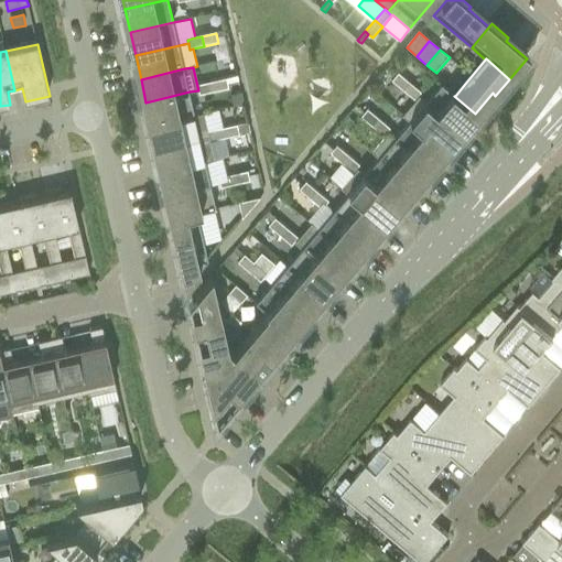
[(392,82),(403,92),(410,84),(399,74),(392,82)]
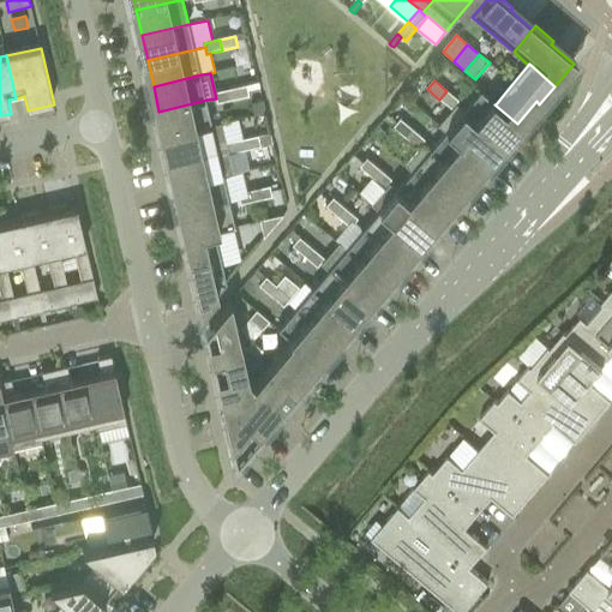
[(247,87),(232,90),(234,101),(250,97),(249,91),(261,89),(259,83),(247,87)]
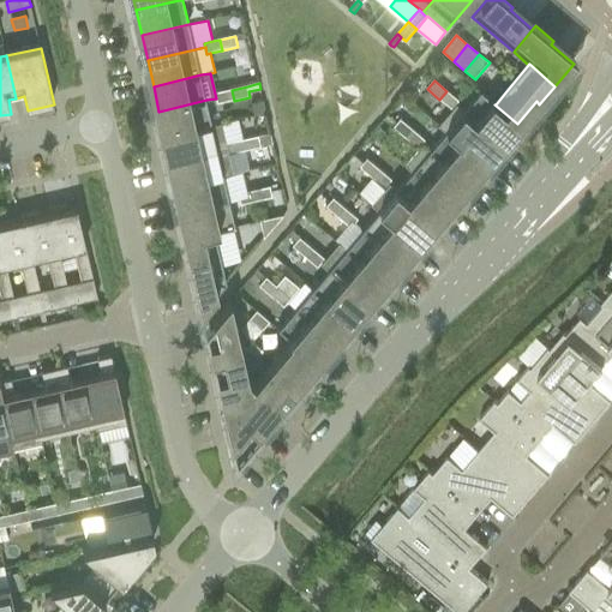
[(234,101),(232,90),(215,94),(216,99),(217,105),(234,101)]
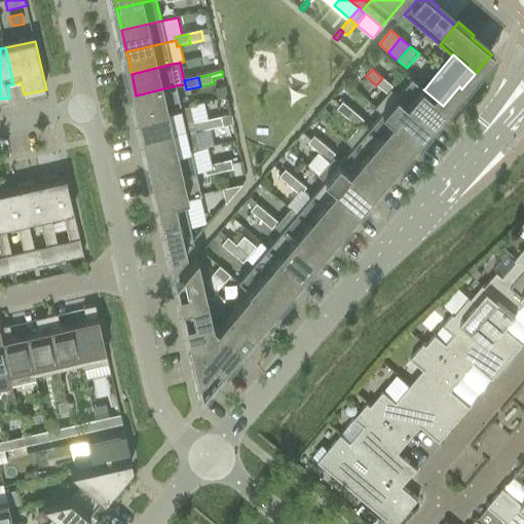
[(382,78),(376,85),(387,94),(394,86),(382,78)]
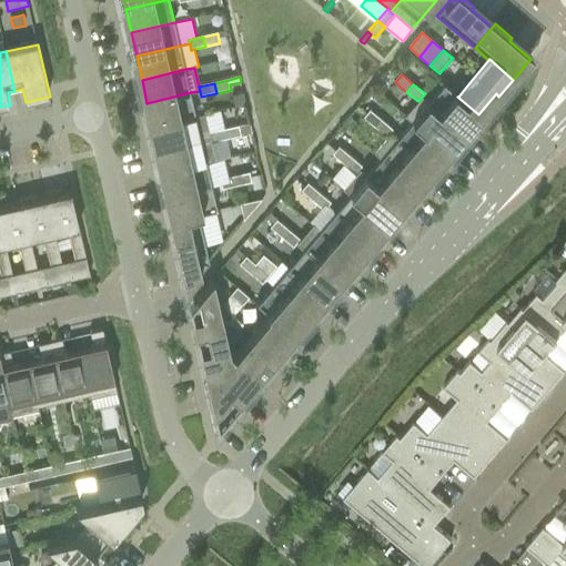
[(444,86),(430,103),(428,103),(463,132),(478,114),(444,86)]
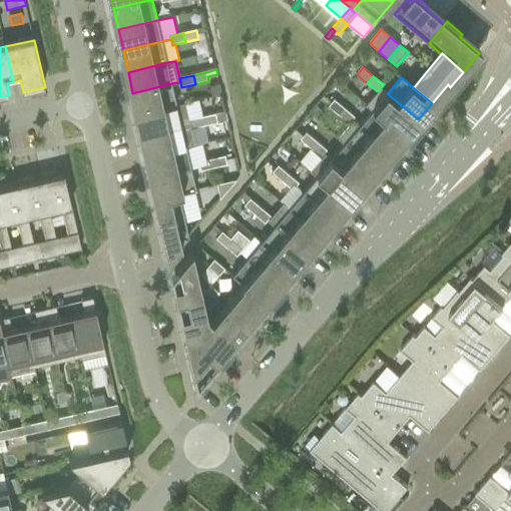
[(132,93),(137,114),(177,105),(172,83),(132,93)]
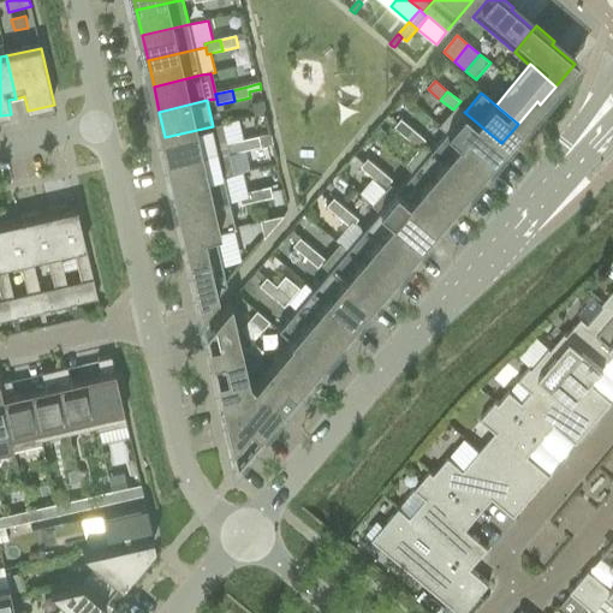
[(265,102),(253,105),(255,117),(267,114),(265,102)]
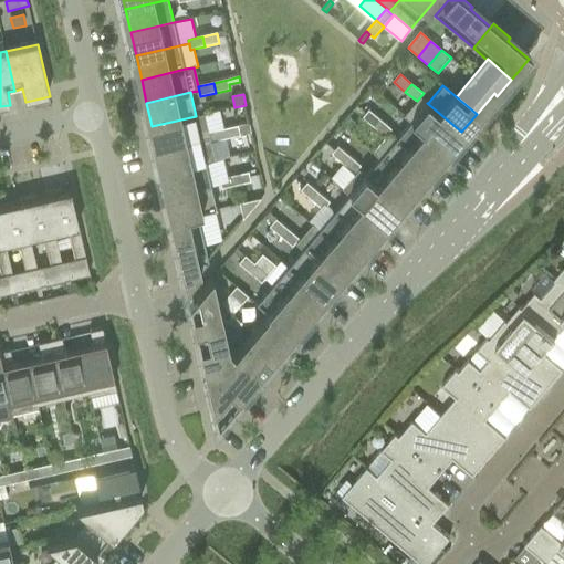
[(405,116),(411,122),(446,150),(461,132),(427,103),(428,103),(421,97),(405,116)]
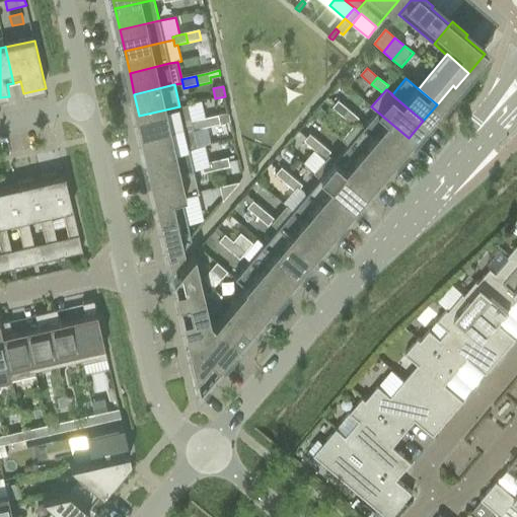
[(333,108),(343,118),(349,111),(339,101),(333,108)]
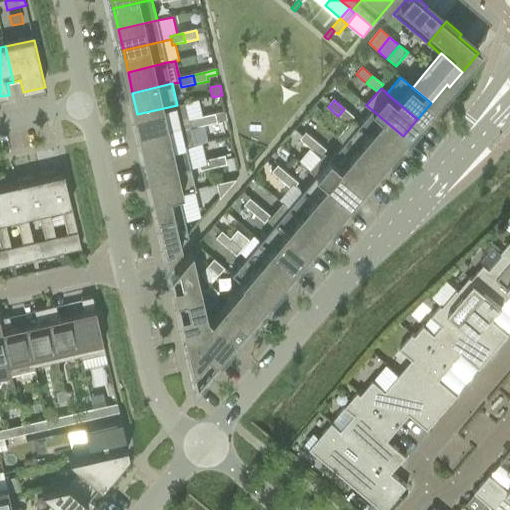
[(177,105),(137,114),(142,135),(182,126),(190,124),(185,103),(177,105)]
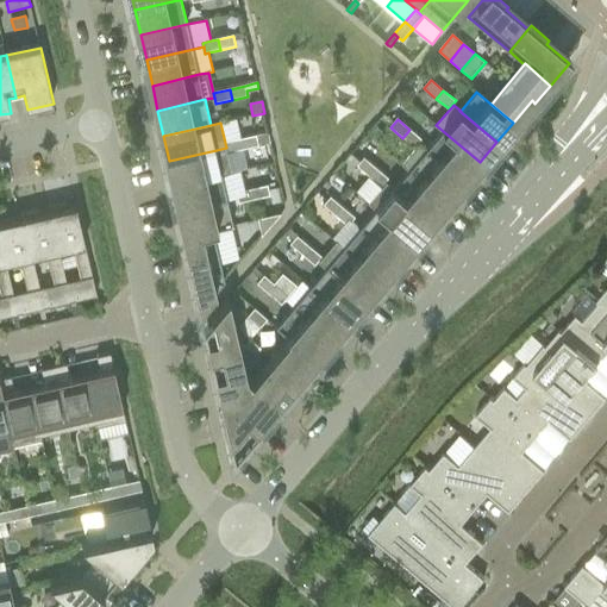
[(376,126),(369,135),(376,142),(383,133),(376,126)]
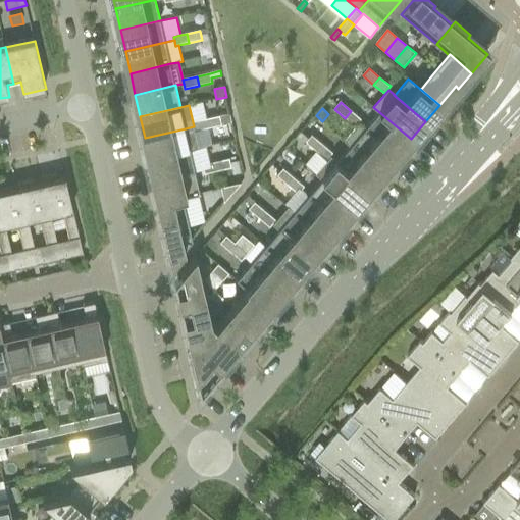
[(351,111),(345,118),(356,126),(362,119),(351,111)]
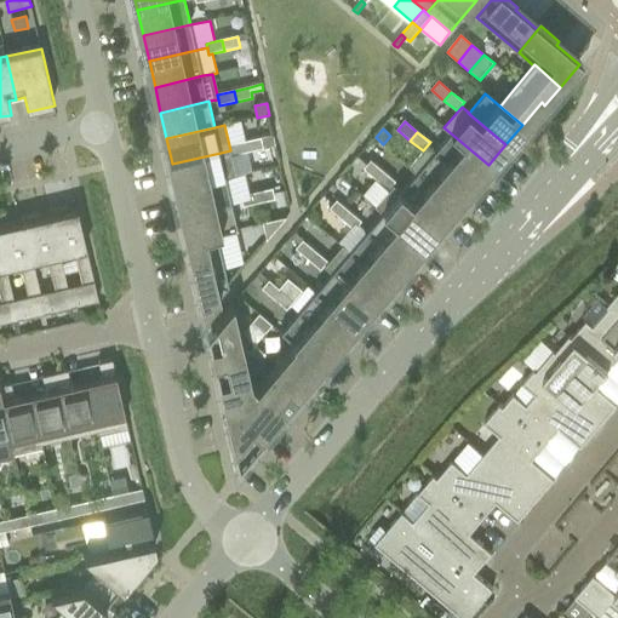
[(451,133),(435,153),(434,153),(471,184),(488,165),(451,133)]
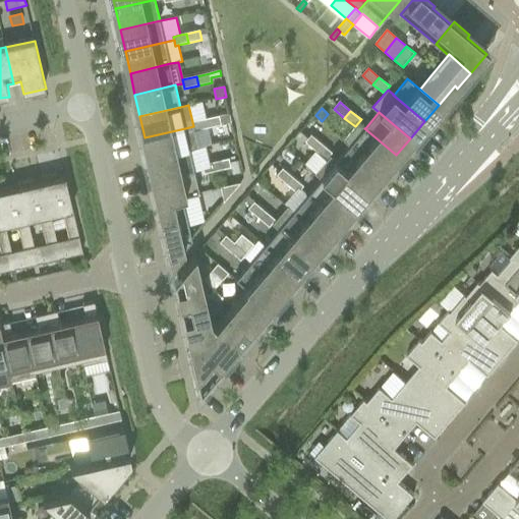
[(220,116),(206,119),(208,128),(221,125),(231,123),(229,114),(220,116)]
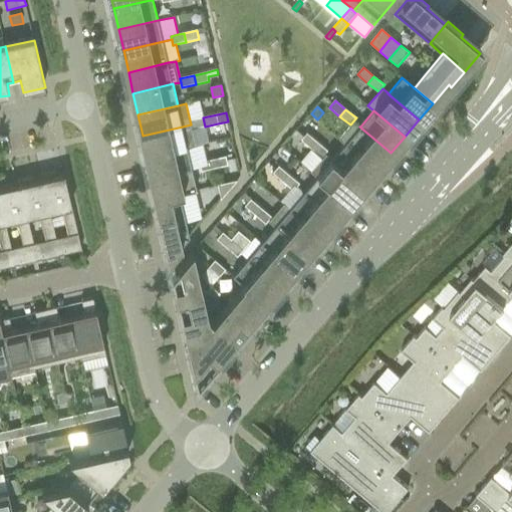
[(205,126),(203,117),(190,120),(191,124),(192,130),(205,126)]
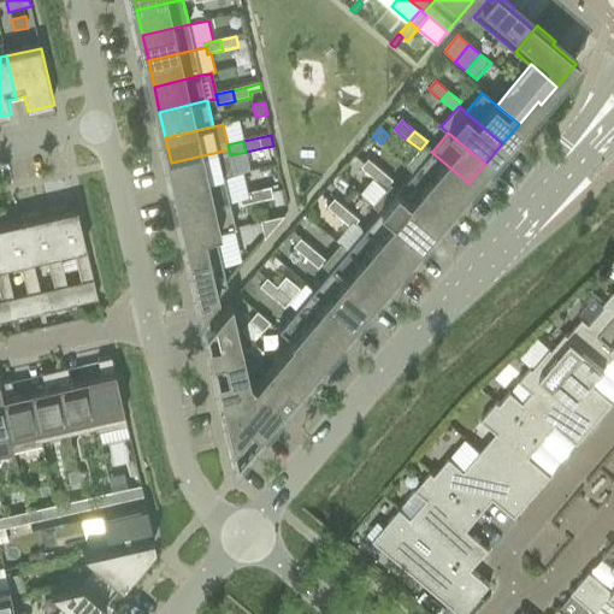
[(407,166),(414,172),(452,204),(468,183),(431,152),(432,152),(425,146),(407,166)]
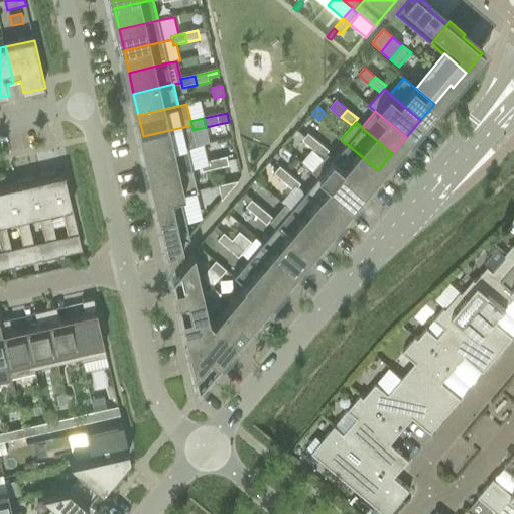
[(183,127),(143,136),(148,157),(187,148),(196,146),(204,145),(210,143),(206,127),(193,130),(191,125),(183,127)]
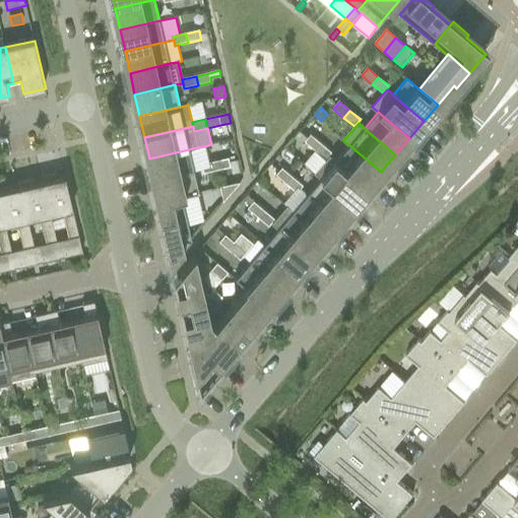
[(305,142),(315,151),(321,144),(311,135),(305,142)]
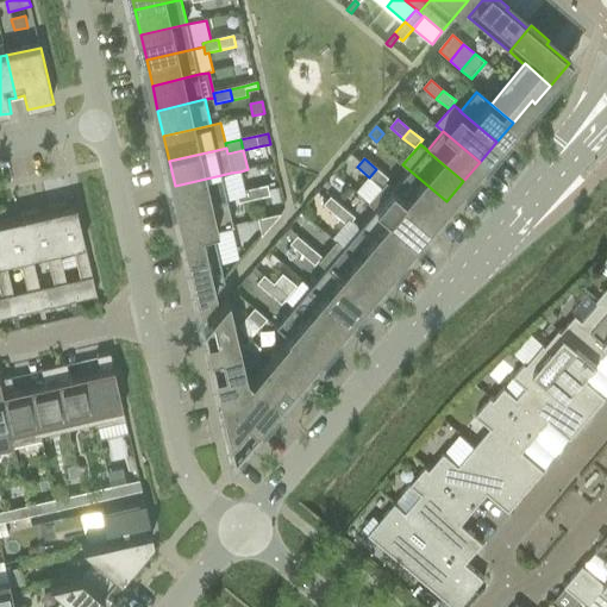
[(376,169),(369,177),(382,187),(389,179),(376,169)]
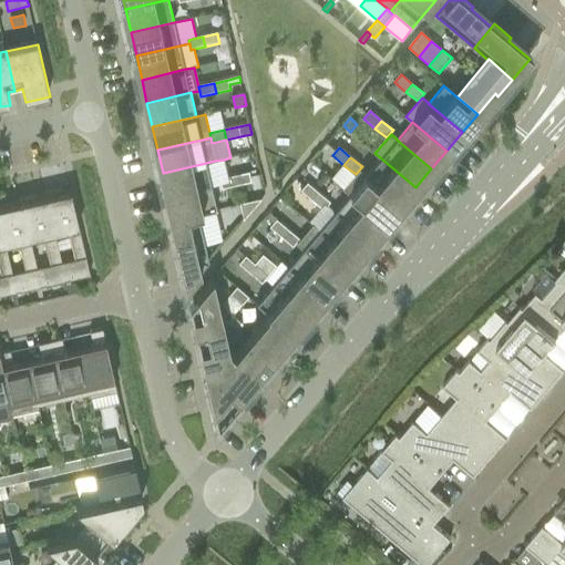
[(381,158),(367,176),(366,176),(400,205),(415,187),(381,158)]
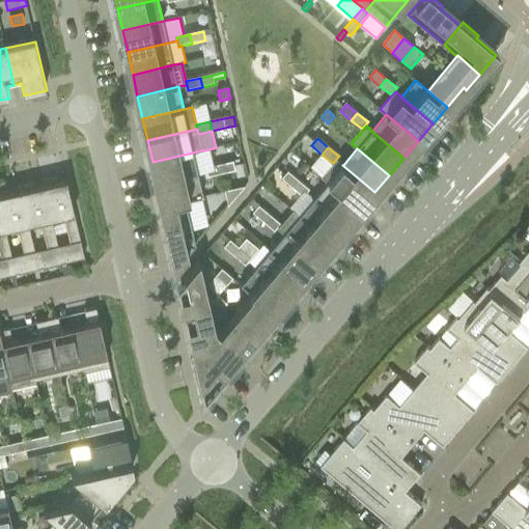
[(193,152),(152,162),(158,184),(198,174),(206,172),(206,168),(214,166),(210,149),(201,150),(193,152)]
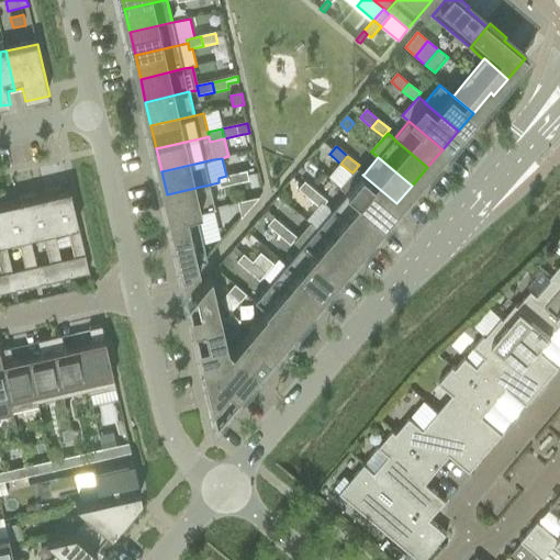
[(340,188),(347,193),(381,222),(396,203),(362,175),(364,175),(357,169),(340,188)]
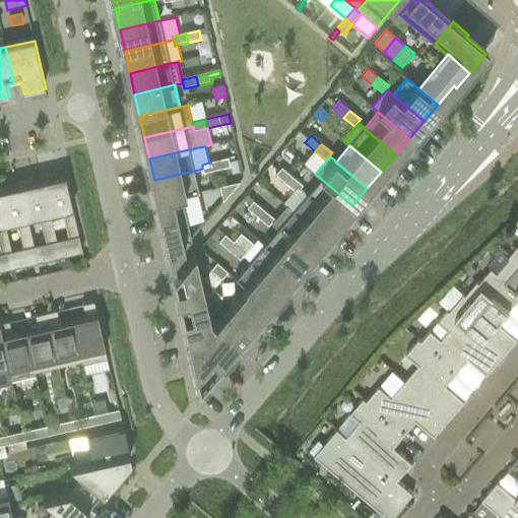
[(229,158),(215,162),(217,171),(231,168),(229,158)]
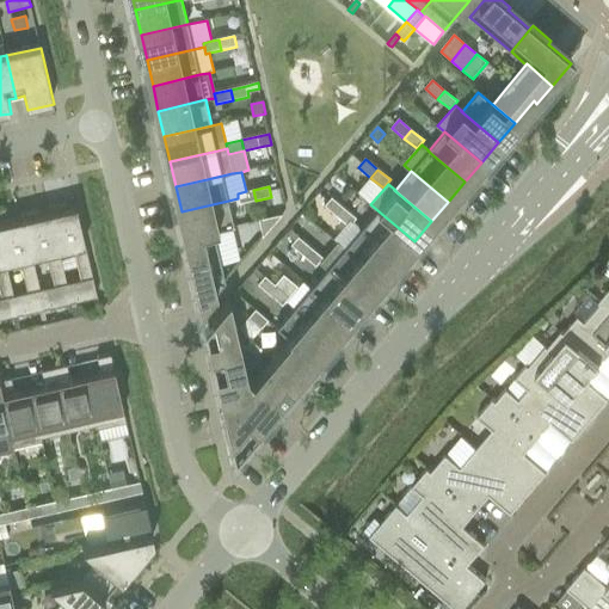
[(256,201),(253,190),(246,191),(238,194),(238,198),(240,204),(256,201)]
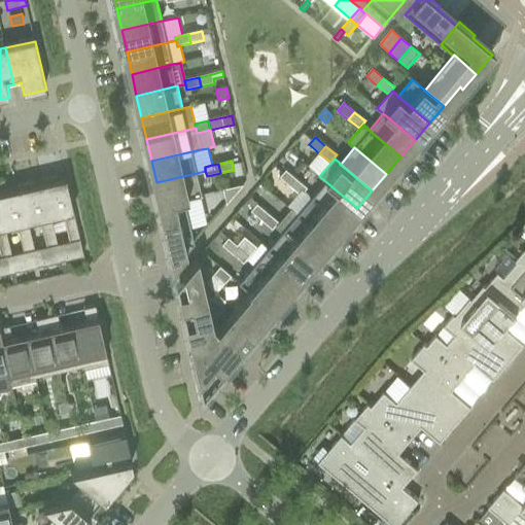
[(280,178),(290,187),(296,180),(286,171),(280,178)]
